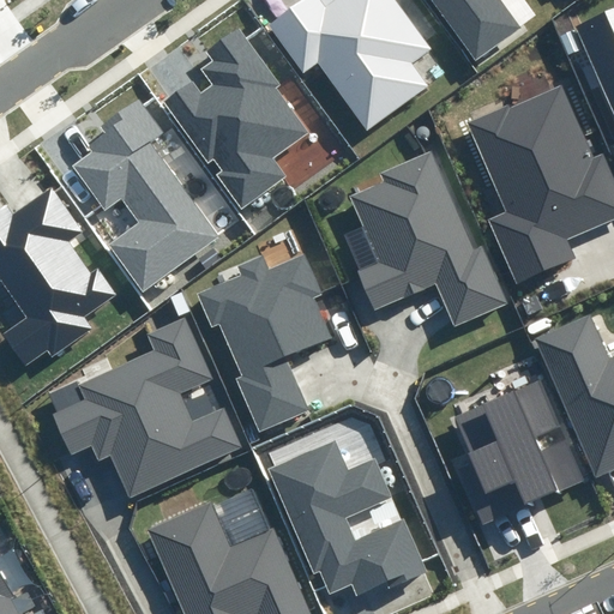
[(298,0),(265,23),(304,78),(319,67),(365,133),(429,88),(413,64),(431,52),(393,0),(298,0)]
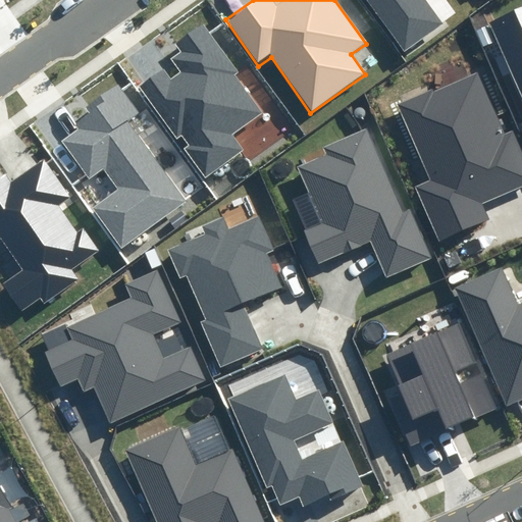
[(361,0),(400,56),(446,25),(427,0),(361,0)]
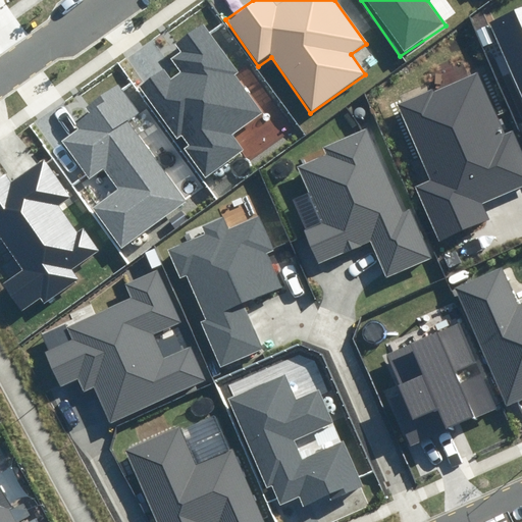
[(521,100),(521,8),(489,22),(521,100)]
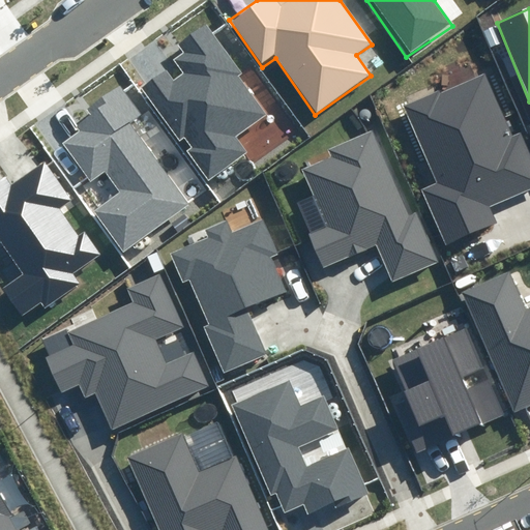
[(169,65),(140,85),(179,141),(184,138),(190,146),(185,149),(207,181),(247,152),(235,136),(264,116),(236,76),(243,71),(208,21),(176,43),(182,53),(172,60),(182,74),(177,77),(169,65)]
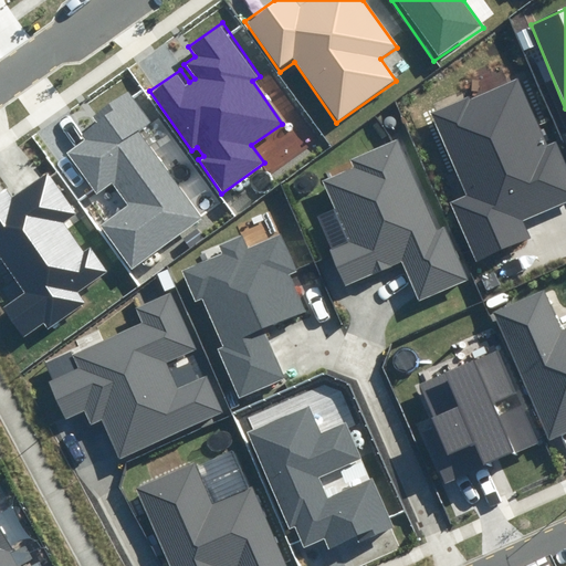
[(519,77),(432,113),(464,194),(449,199),(472,258),(527,236),(521,219),(565,200),(565,166),(557,143),(547,147),(519,77)]
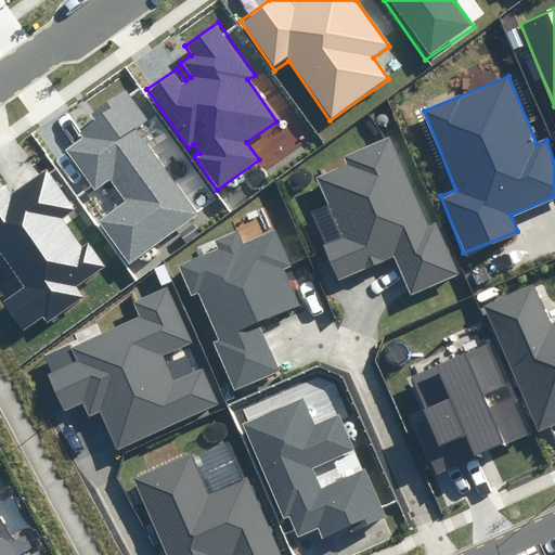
[(98,124),(63,149),(93,191),(111,179),(126,201),(100,220),(128,259),(195,211),(136,129),(150,119),(127,89),(91,115),(98,124)]
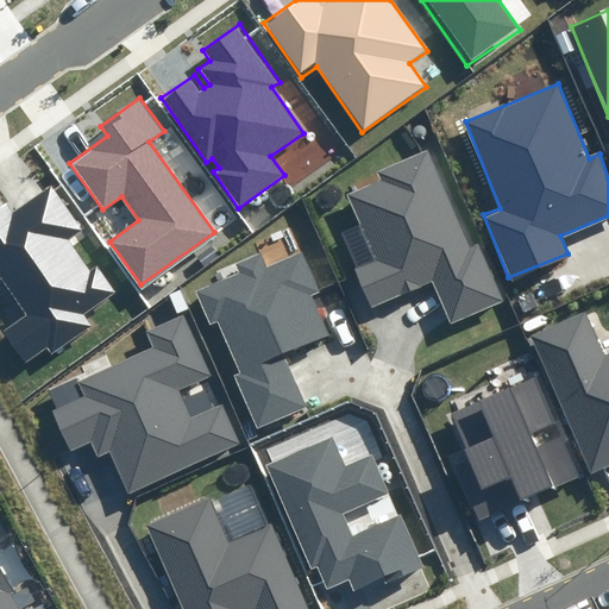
[(356,267),(374,306),(433,281),(451,324),(504,301),(479,244),(471,248),(428,149),(382,169),(387,181),(350,196),(376,257),(356,267)]
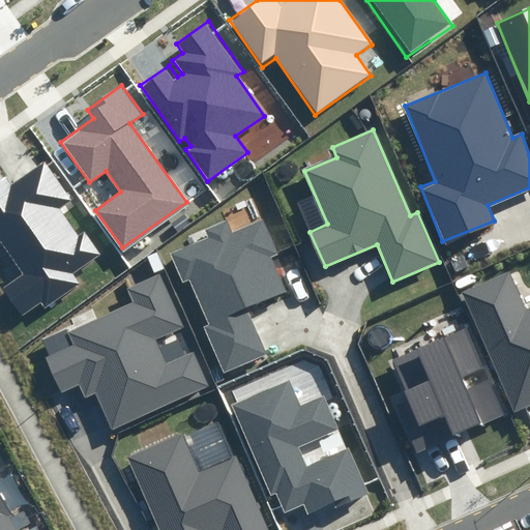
[(3,175),(0,177),(0,235),(26,272),(4,288),(23,315),(41,302),(47,308),(82,284),(75,273),(108,251),(90,226),(78,234),(59,208),(72,199),(47,162),(11,186),(3,175)]
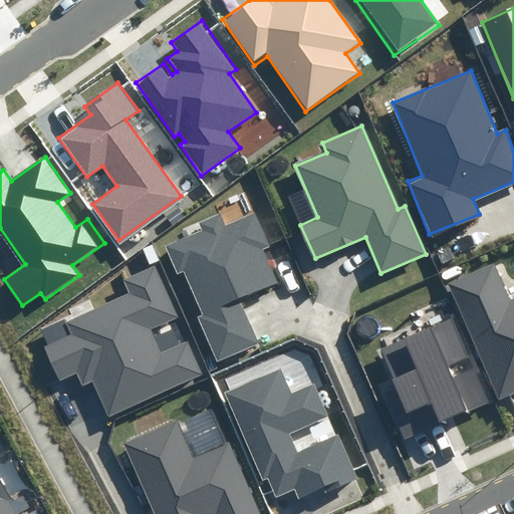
[(204,231),(167,246),(177,270),(184,267),(204,316),(197,319),(216,362),(263,342),(244,298),(279,283),(264,249),(270,247),(255,213),(226,225),(221,215),(201,223),(204,231)]
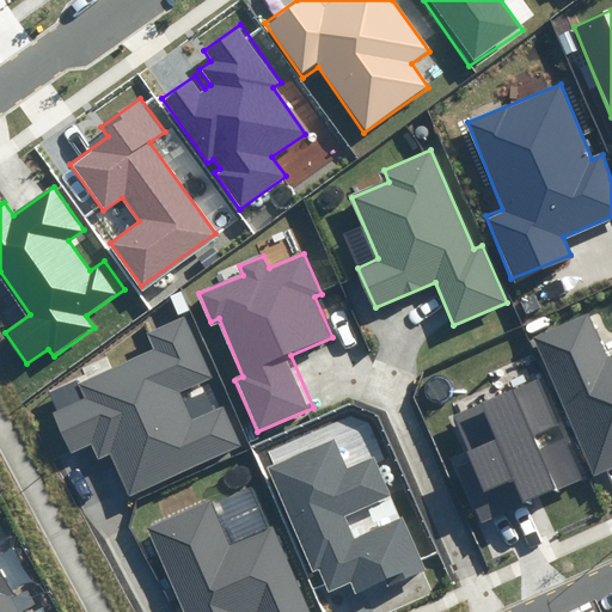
[(588,312),(533,336),(594,478),(611,470),(611,356),(609,359),(588,312)]
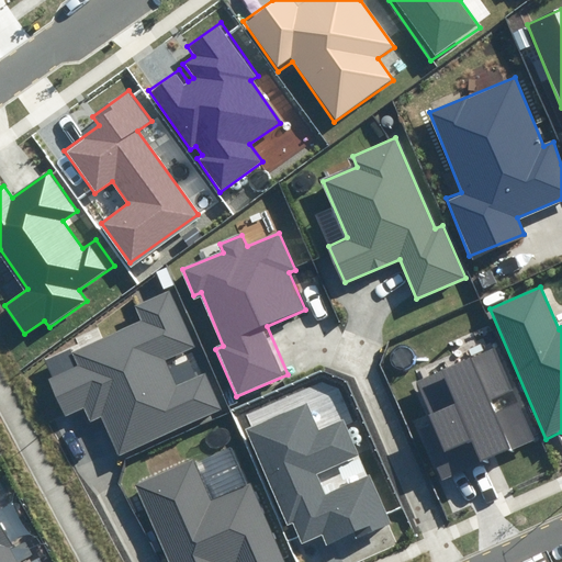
[(100,420),(117,459),(225,411),(208,371),(176,385),(164,359),(192,347),(168,294),(136,308),(143,321),(74,351),(80,367),(49,381),(65,415),(82,407),(90,425),(100,420)]
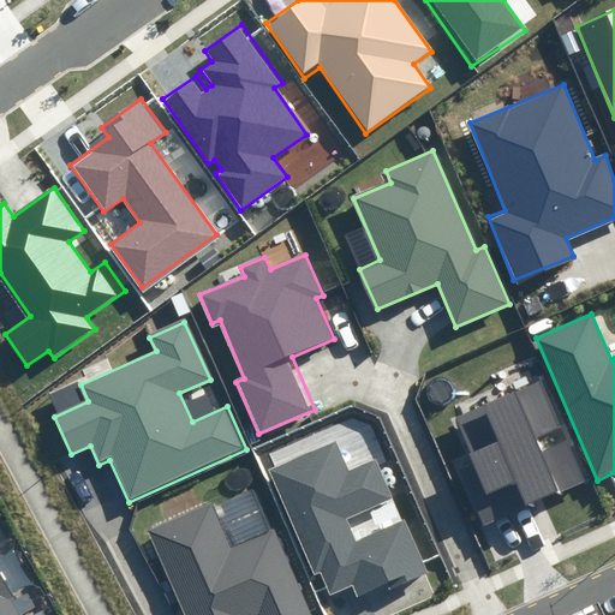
[(539,384),(457,418),(475,463),(460,469),(484,526),(505,518),(499,501),(520,493),(525,506),(585,482),(568,441),(541,453),(535,436),(556,428),(539,384)]
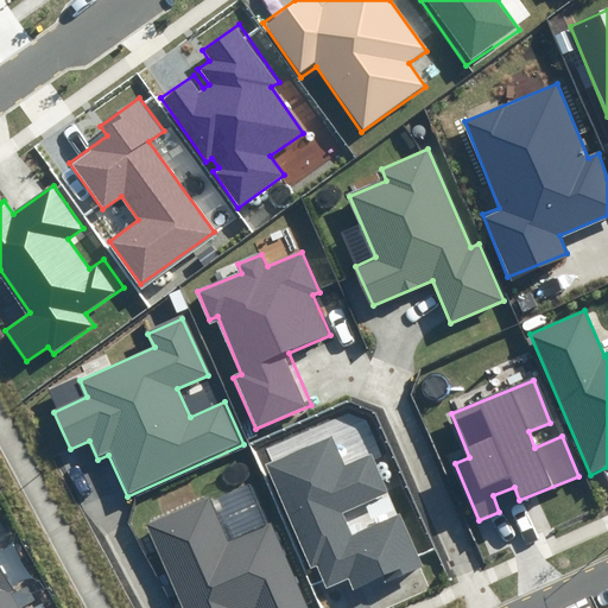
[(333,435),(264,464),(309,569),(314,567),(324,590),(349,580),(354,590),(420,562),(400,517),(352,537),(340,511),(386,492),(371,457),(347,467),(333,435)]
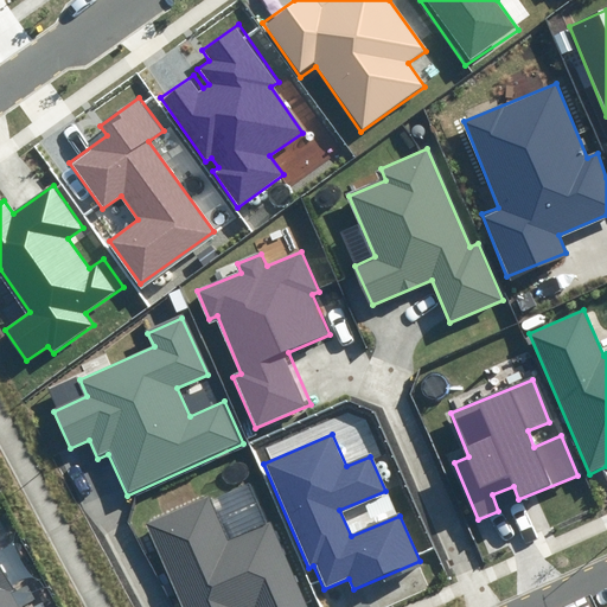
[(206,497),(147,521),(181,606),(305,606),(306,606),(273,524),(227,543),(206,497)]
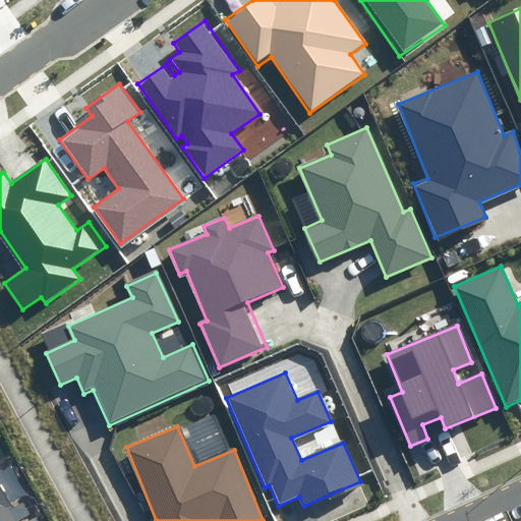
[(16,520),(0,488),(0,520),(16,520)]
